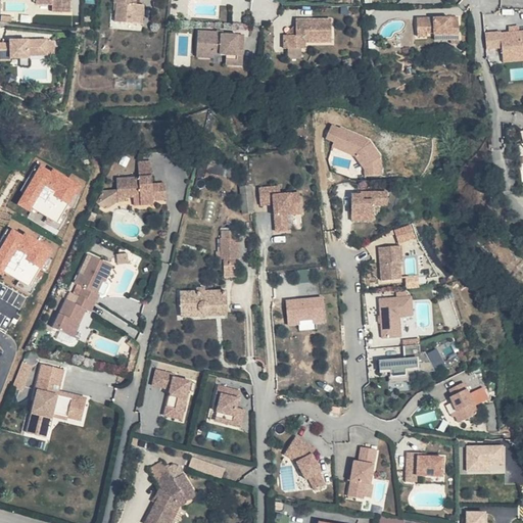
[(18,0),(18,15),(53,16),(53,0),(18,0)]
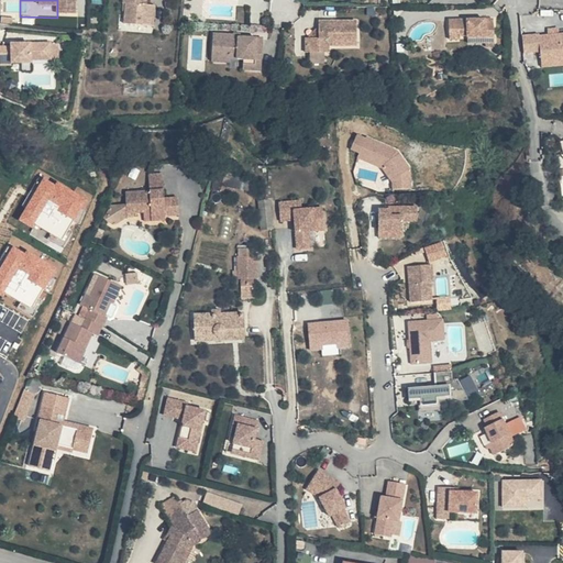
[(106,10),(102,33),(127,35),(129,13),(127,13),(127,0),(102,0),(102,10),(106,10)]
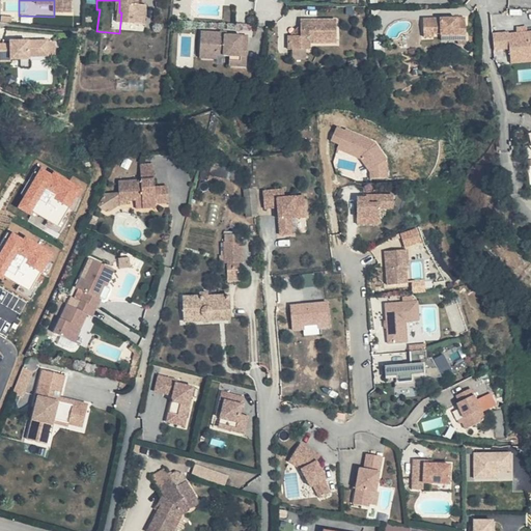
[(467,7),(443,9),(443,17),(467,15),(467,7)]
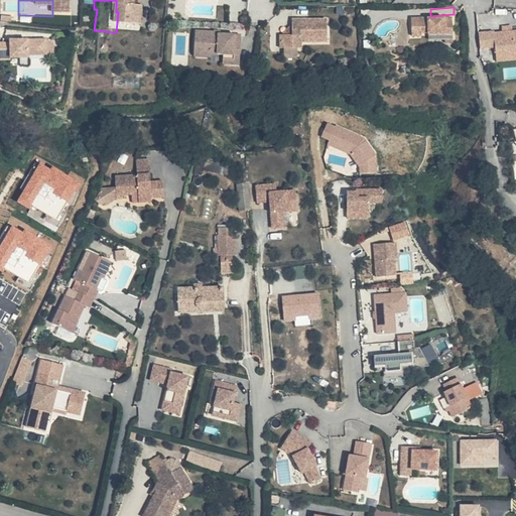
[(330,17),(293,16),(293,27),(292,35),(287,35),(281,34),(280,46),(301,46),(302,40),(330,41),(330,17)]
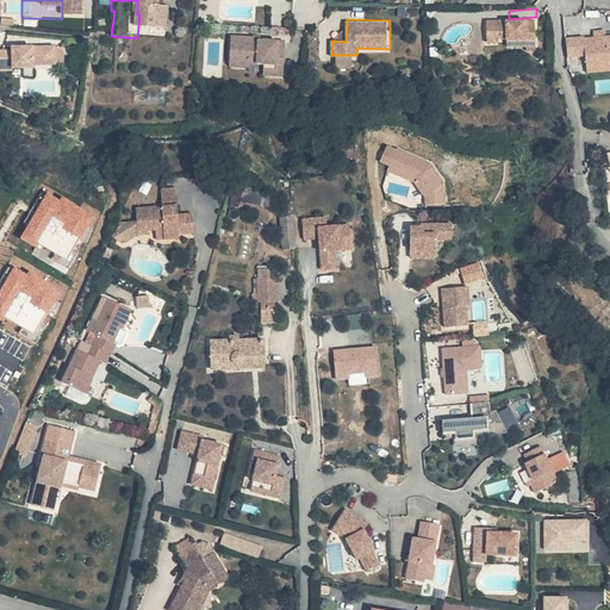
[(536,19),(486,20),(487,43),(499,42),(499,38),(508,38),(508,41),(527,39),(527,47),(537,47),(536,19)]
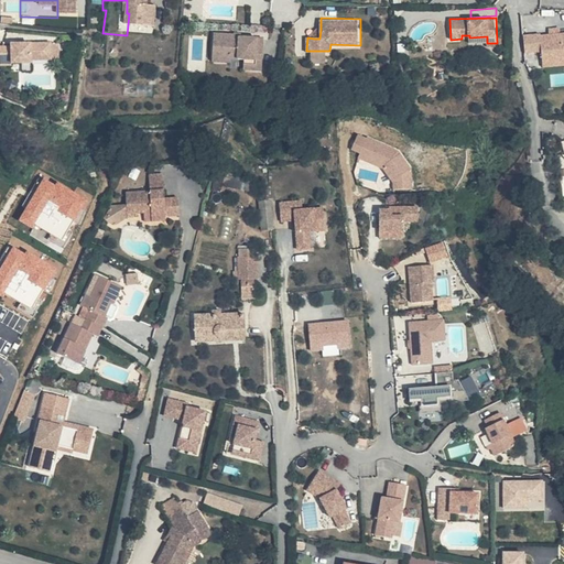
[(525,34),(525,52),(543,51),(543,55),(563,54),(563,31),(542,33),(542,34),(525,34)]
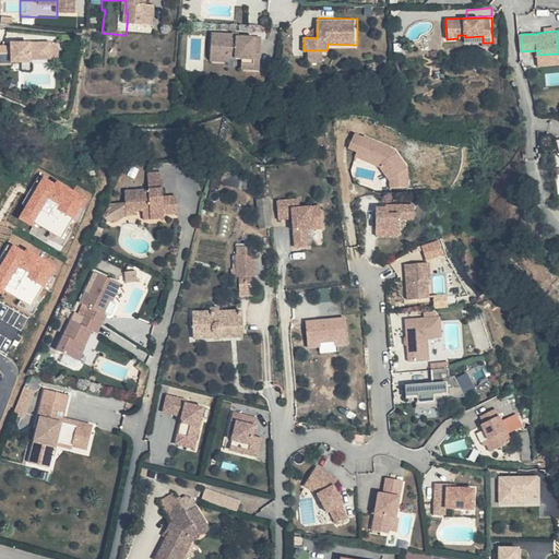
[(240,36),(233,35),(233,33),(213,32),(212,49),(229,50),(229,57),(242,57),(242,61),(242,68),(261,69),(263,37),(240,36)]
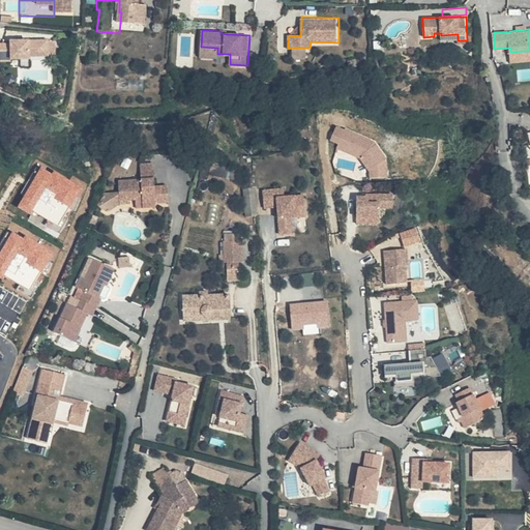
[(15,42),(0,42),(0,60),(16,60),(16,59),(33,58),(33,55),(53,55),(53,40),(15,40),(15,42)]
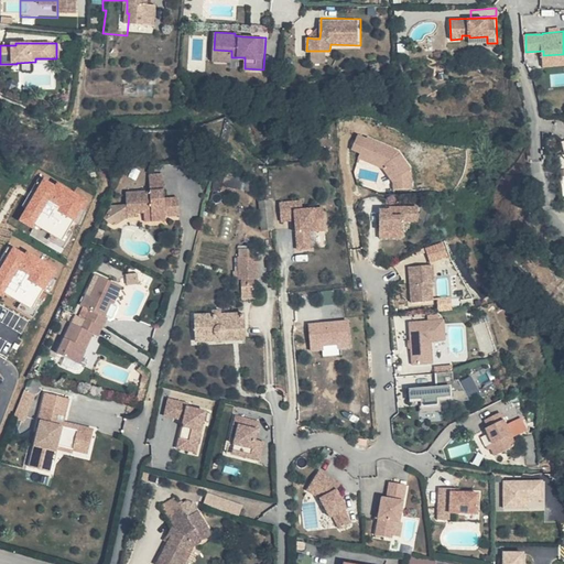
[(214,60),(245,62),(245,57),(231,57),(231,51),(214,50),(214,60)]
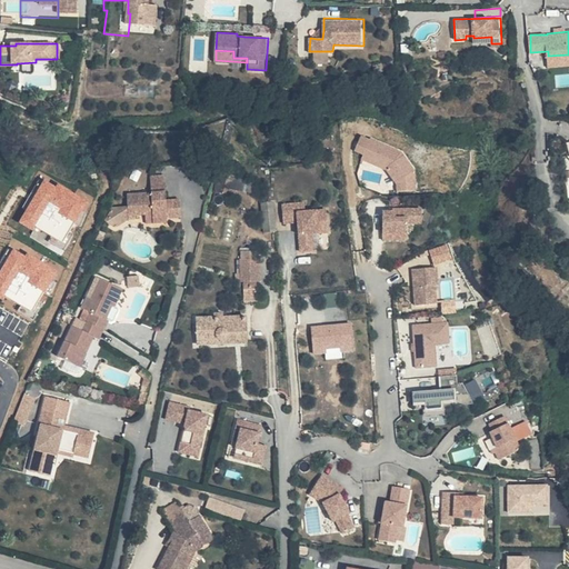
[(568,62),(568,55),(548,56),(548,65),(568,62)]
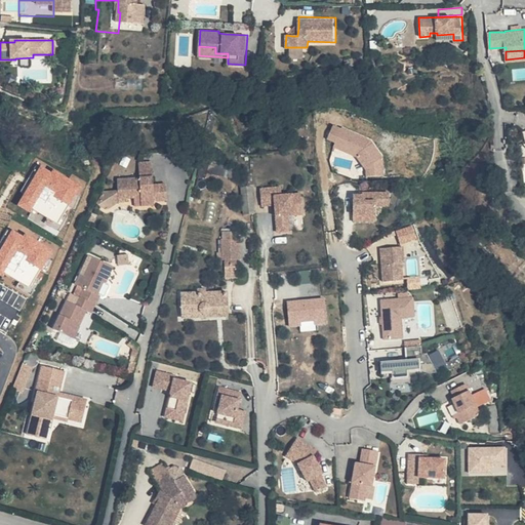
[(155,186),(154,161),(139,162),(140,178),(118,179),(118,201),(127,201),(127,196),(135,196),(142,196),(142,206),(156,206),(156,201),(155,186)]
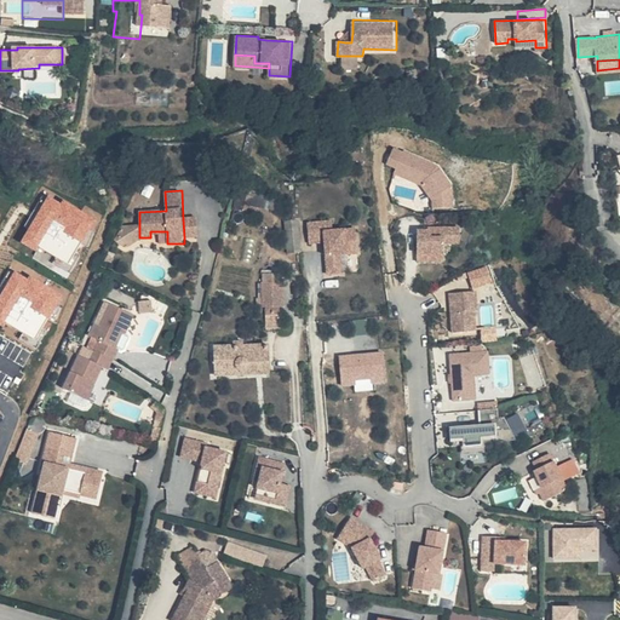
[(49,193),(23,242),(73,268),(85,242),(89,245),(102,219),(49,193)]
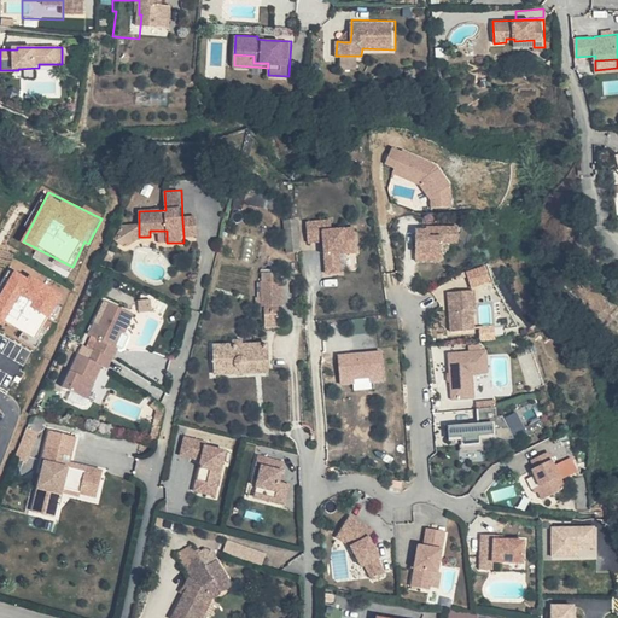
[(197,235),(197,219),(182,219),(184,237),(197,235)]
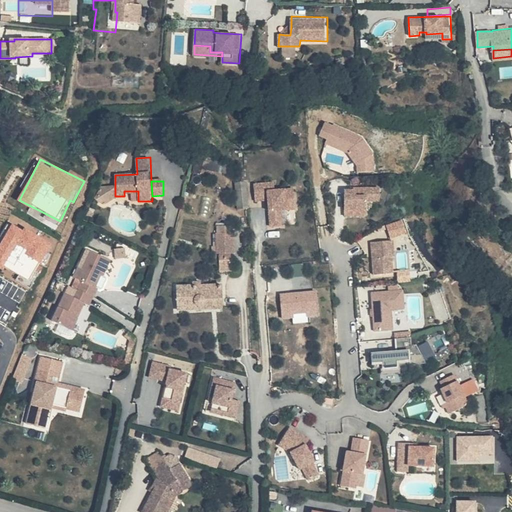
[(338,189),(333,190),(334,209),(356,207),(356,198),(369,197),(368,184),(343,187),(344,189),(338,189)]
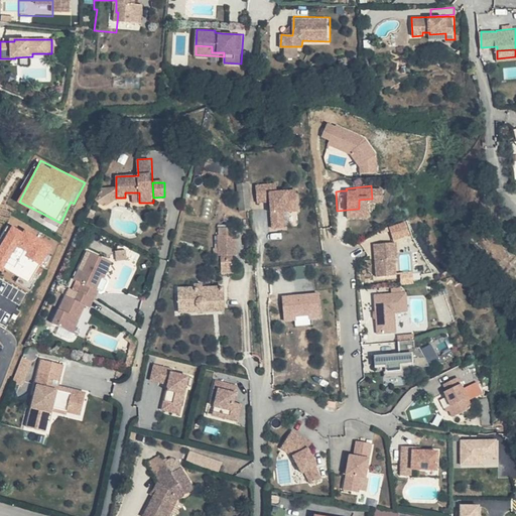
[(265,186),(245,187),(246,205),(259,204),(261,230),(273,229),(272,215),(278,214),(277,205),(286,204),(285,194),(266,195),(265,186)]
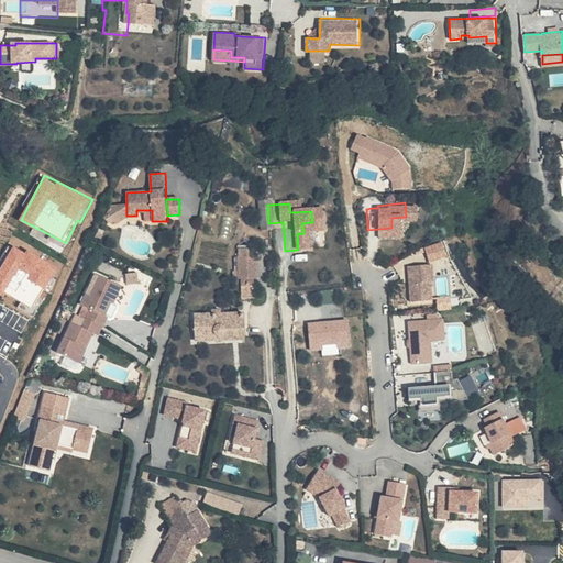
[(224,216),(220,235),(230,238),(234,218),(224,216)]
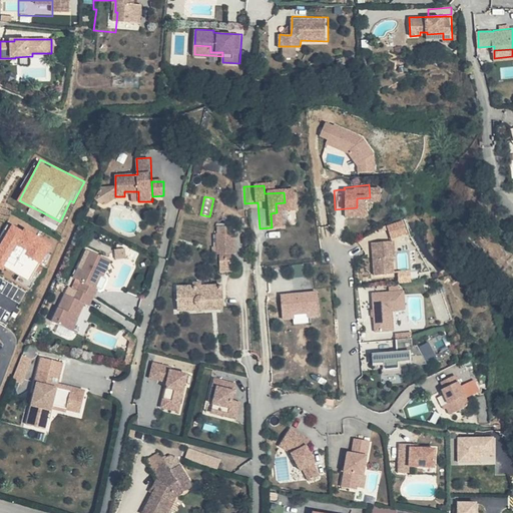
[(285,211),(285,202),(276,203),(277,212),(285,211)]
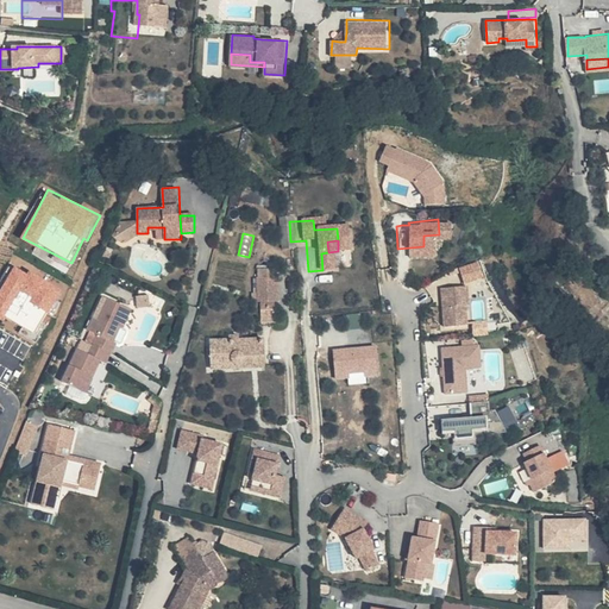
[(424,246),(397,249),(399,256),(425,253),(424,246)]
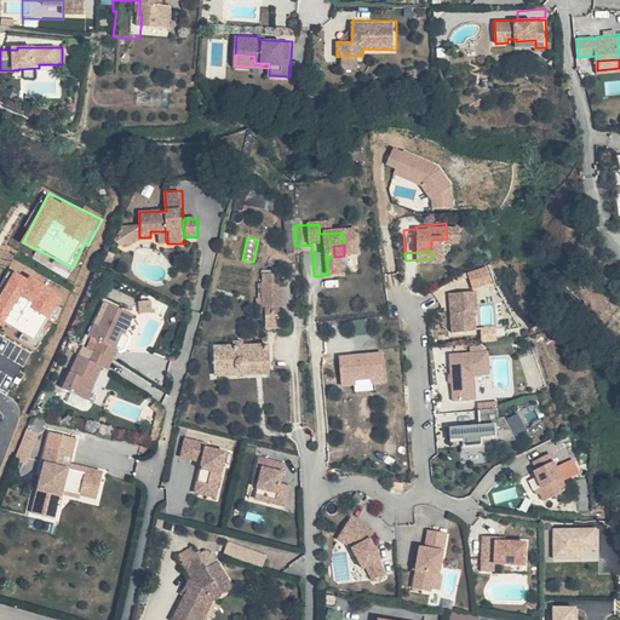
[(488,265),(469,271),(474,288),(493,282),(488,265)]
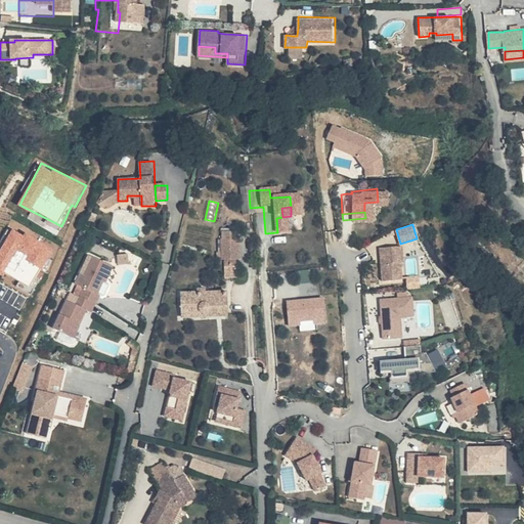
[(55,253),(56,247),(51,247),(13,226),(0,252),(0,273),(4,276),(19,277),(17,292),(6,286),(4,301),(11,304),(11,307),(20,308),(28,296),(28,291),(33,291),(40,278),(41,268),(47,269),(55,253)]
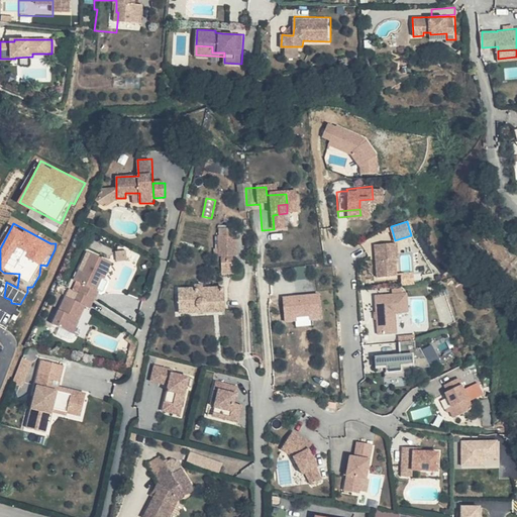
[(388,243),(366,244),(368,277),(387,276),(386,260),(389,259),(388,243)]
